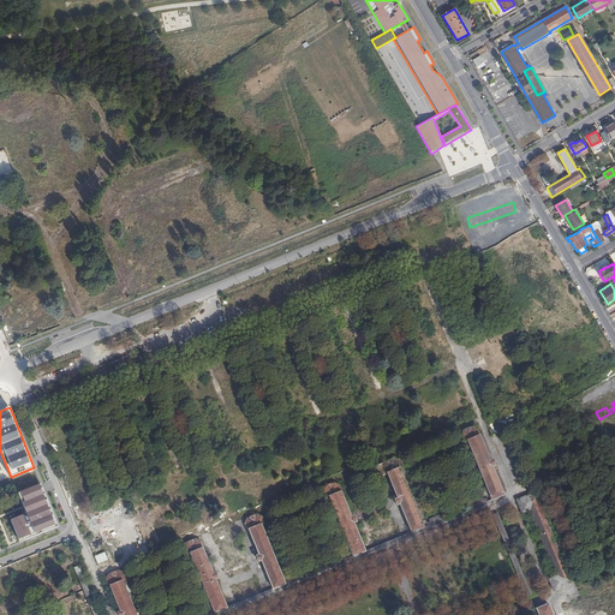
[(614,427),(611,419),(595,427),(598,436),(614,429),(614,427)]
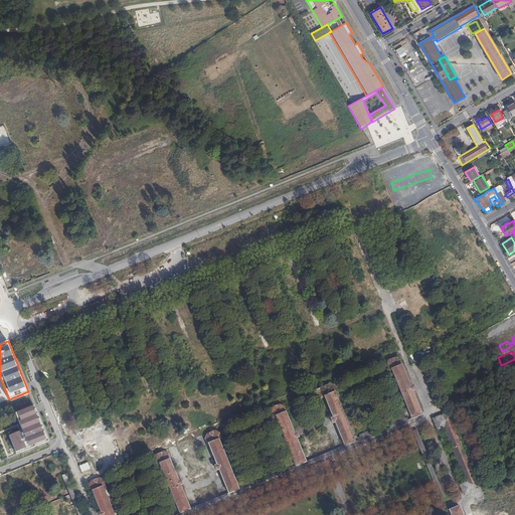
[(405,421),(411,419),(421,414),(411,391),(414,389),(412,385),(410,386),(401,365),(402,365),(400,359),(395,357),(388,360),(386,365),(388,370),(383,373),(384,376),(389,374),(393,373),(410,416),(407,417),(404,418),(405,421)]
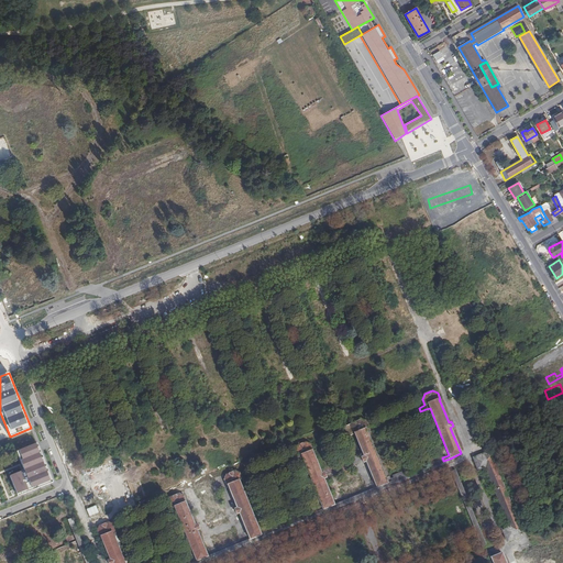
[(55,423),(67,419),(61,403),(48,407),(55,423)]
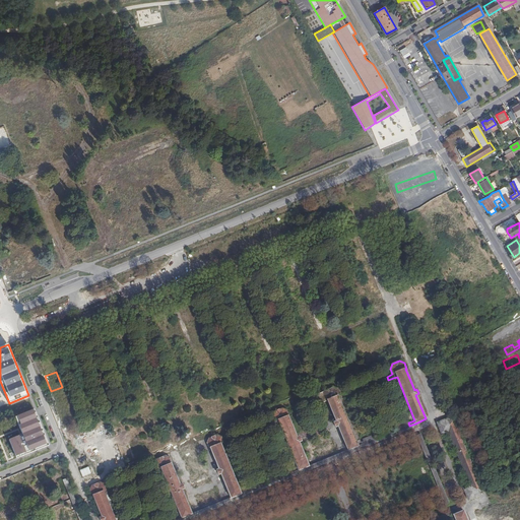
[(347,451),(358,447),(356,444),(339,400),(342,399),(347,397),(345,393),(340,395),(338,390),(334,388),(326,391),(324,395),(326,401),(328,401),(336,421),(333,424),(335,428),(337,427),(347,451)]
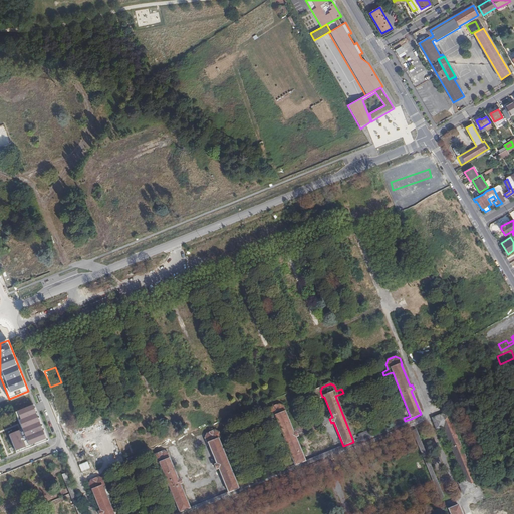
[(66,412),(73,409),(67,395),(60,398),(66,412)]
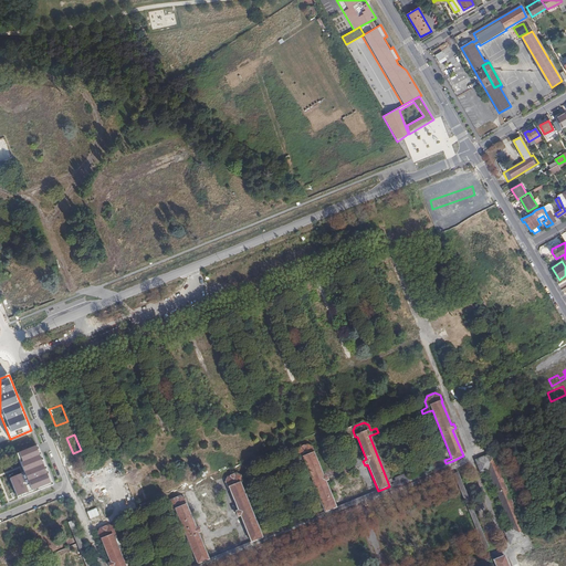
[(388,483),(391,482),(373,435),(369,436),(388,483)]
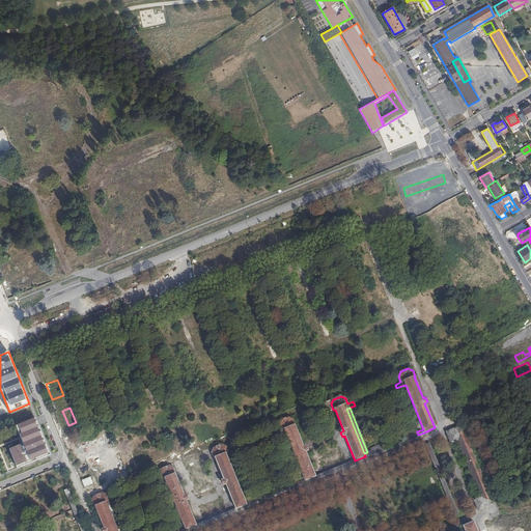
[(305,480),(315,476),(305,451),(307,450),(305,446),(303,447),(295,425),(296,425),(292,419),(288,417),(280,420),(278,425),(281,430),(276,432),(277,437),(282,435),(285,434),(304,478),(305,480)]
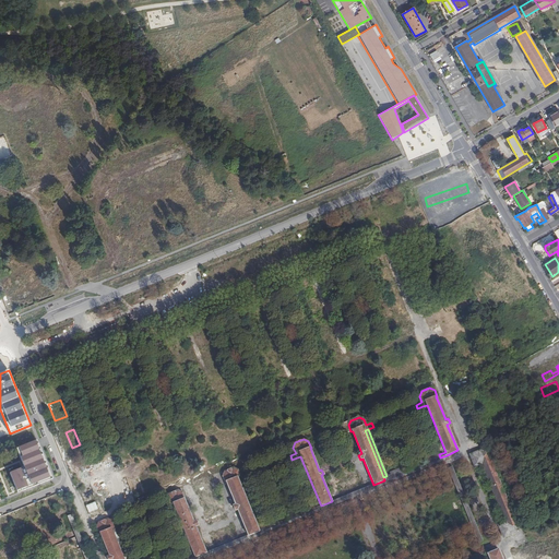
[(52,478),(37,440),(16,449),(19,453),(21,453),(22,456),(20,458),(24,467),(25,468),(22,470),(21,468),(14,471),(14,473),(11,475),(19,492),(52,478)]
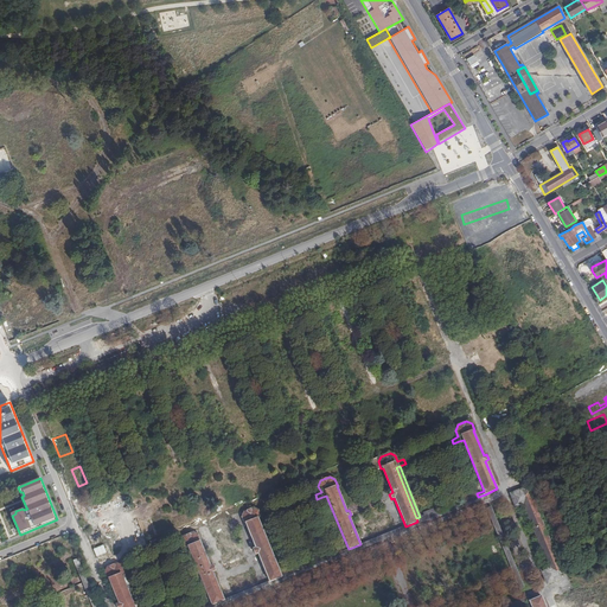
[(548,583),(561,579),(561,575),(562,574),(530,491),(526,492),(525,489),(511,493),(517,508),(523,505),(549,568),(542,570),(548,583)]
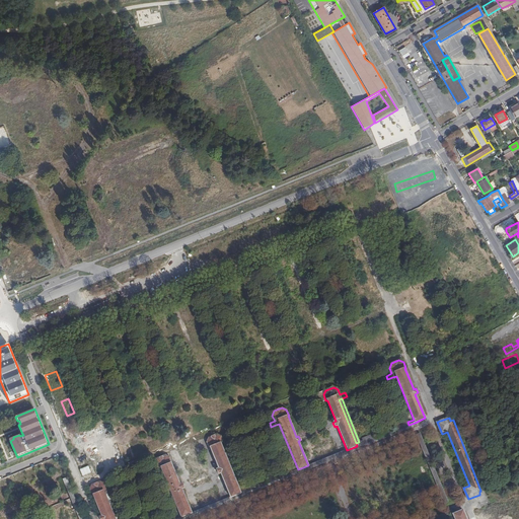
[(396,430),(409,425),(408,422),(406,421),(394,426),(396,430)]
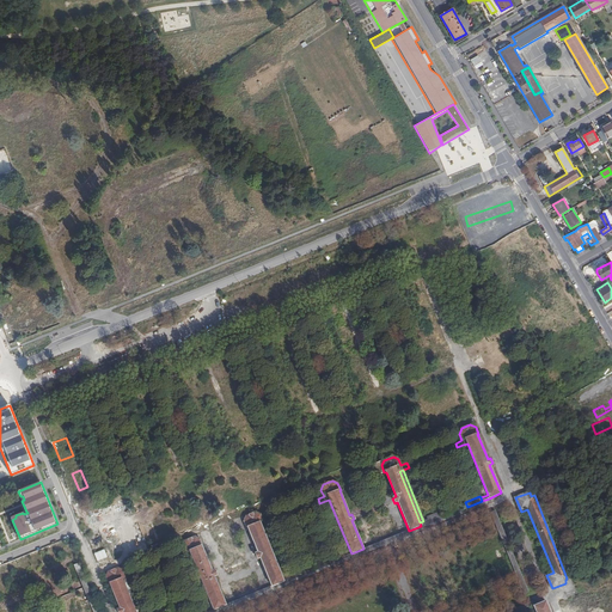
[(222,611),(264,595),(490,503),(489,499),(482,501),(467,507),(442,516),(421,526),(409,531),(363,549),(352,554),(330,563),(305,573),(283,582),(271,587),(225,606),(214,611),(210,611),(209,611),(222,611)]
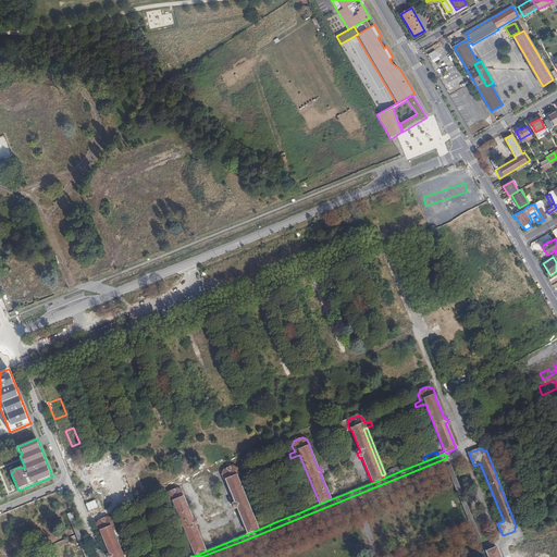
[(85,480),(96,477),(94,465),(83,468),(85,480)]
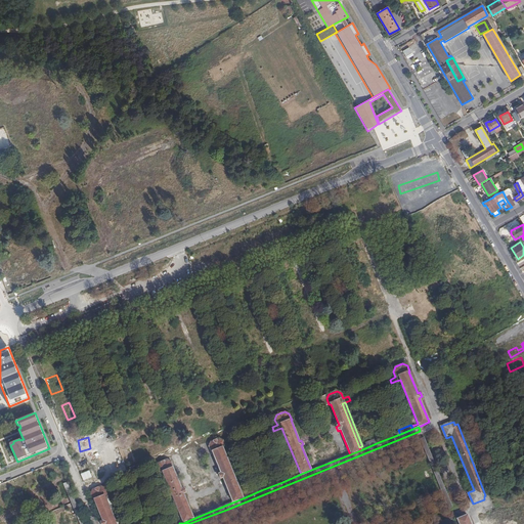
[(451,507),(424,437),(419,439),(448,509),(451,507)]
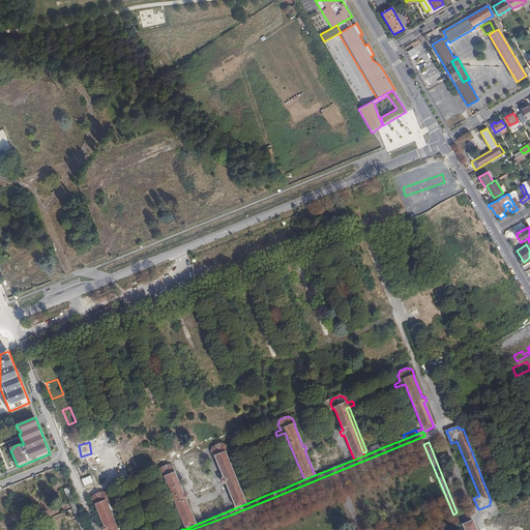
[(364,455),(383,447),(381,443),(370,448),(371,450),(366,451),(363,452),(364,455)]
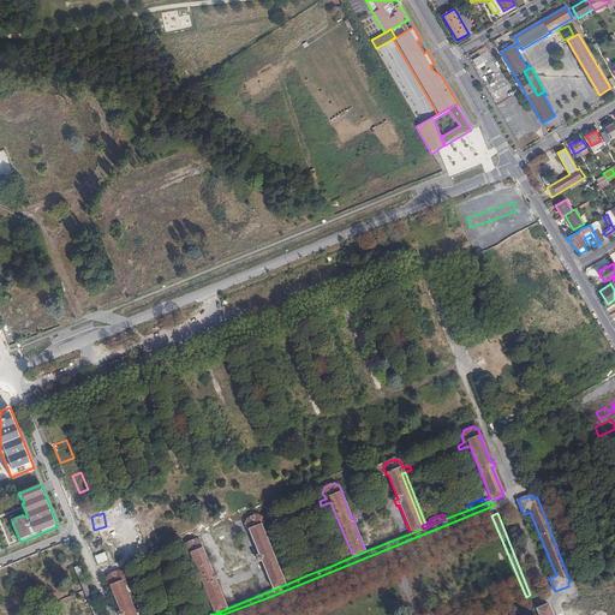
[(261,561),(273,590),(285,585),(284,581),(262,530),(266,527),(272,525),(270,521),(264,524),(262,517),(256,515),(248,519),(245,524),(248,531),(249,530),(258,555),(256,556),(258,561),(261,561)]
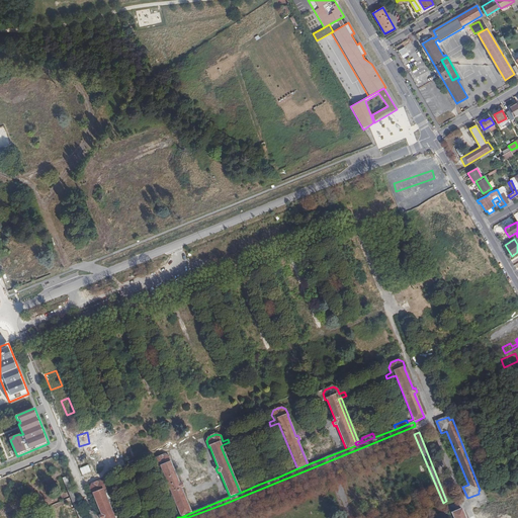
[(127,439),(118,443),(124,460),(134,457),(127,439)]
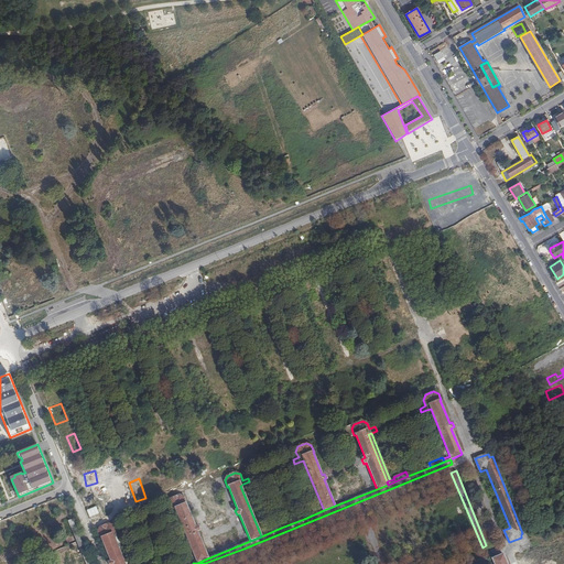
[(361,478),(338,487),(343,499),(366,490),(361,478)]
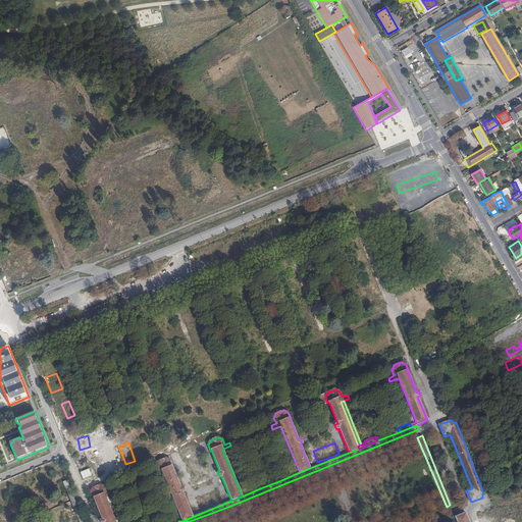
[(190,480),(194,490),(209,484),(196,446),(178,452),(181,462),(185,461),(192,480),(190,480)]
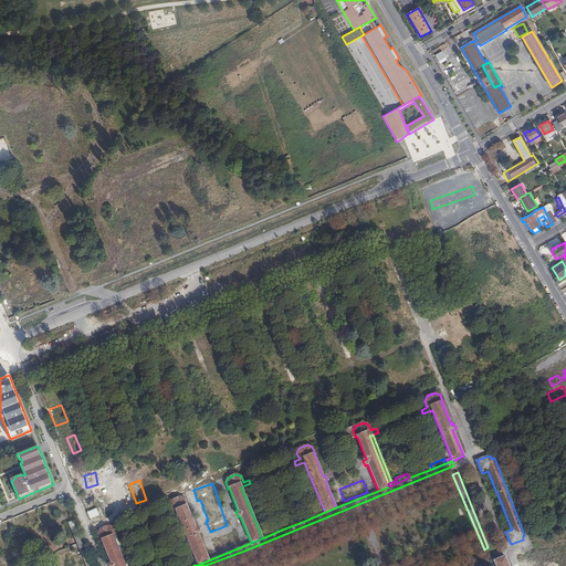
[(198,565),(208,561),(197,533),(200,532),(198,527),(196,528),(186,506),(188,505),(185,499),(180,496),(171,500),(169,505),(171,511),(167,514),(168,517),(174,515),(177,514),(198,565)]
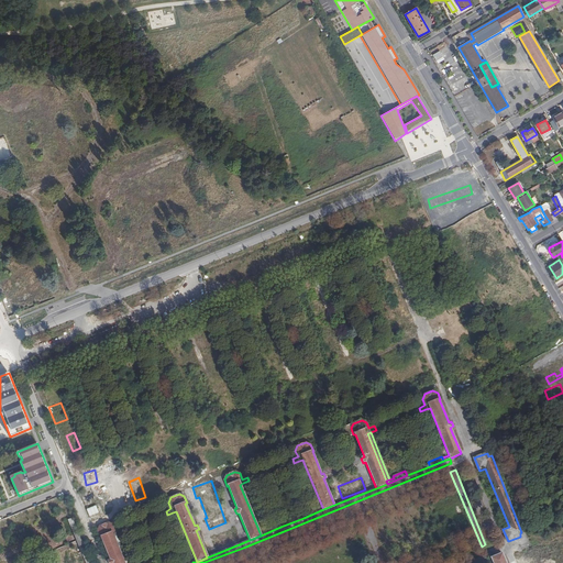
[(89,517),(98,514),(96,506),(86,509),(89,517)]
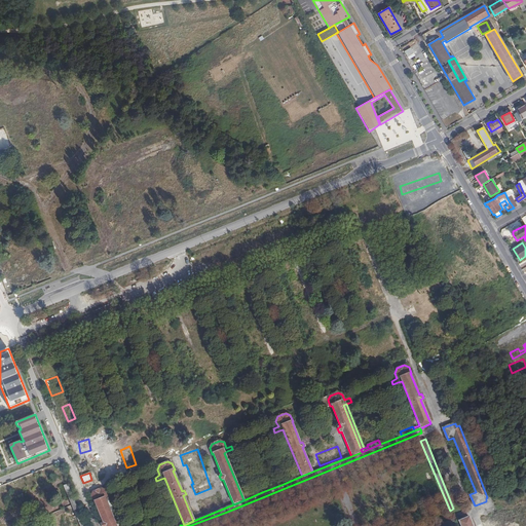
[(103,523),(101,524),(101,525),(116,525),(106,500),(109,499),(114,497),(113,494),(108,496),(105,490),(101,488),(92,491),(90,496),(94,502),(95,501),(103,523)]
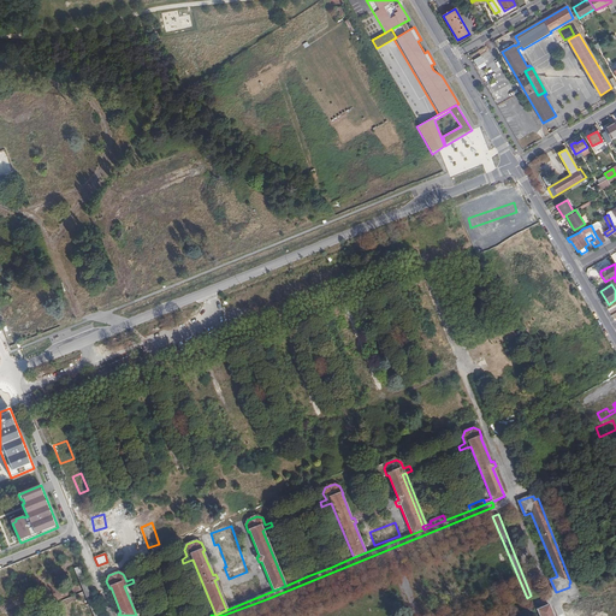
[(230,587),(236,602),(261,591),(255,578),(230,587)]
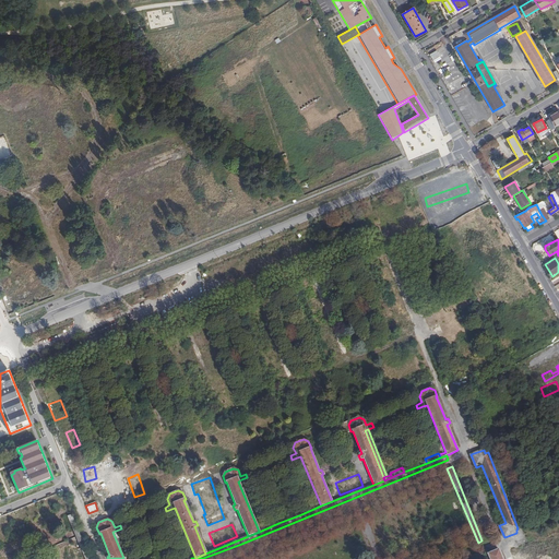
[(127,558),(116,531),(113,532),(123,558),(127,558)]
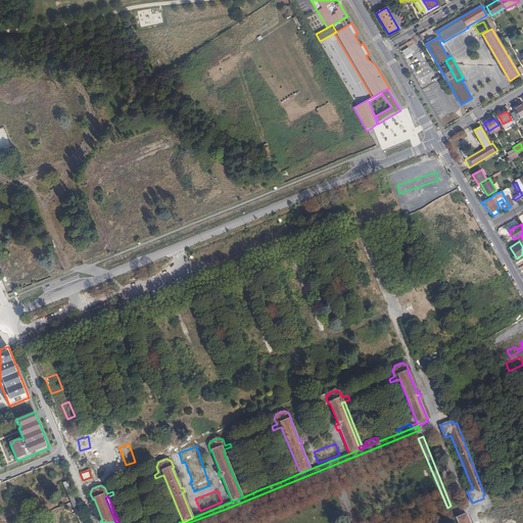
[(79,522),(77,514),(69,516),(66,508),(53,513),(55,522),(79,522)]
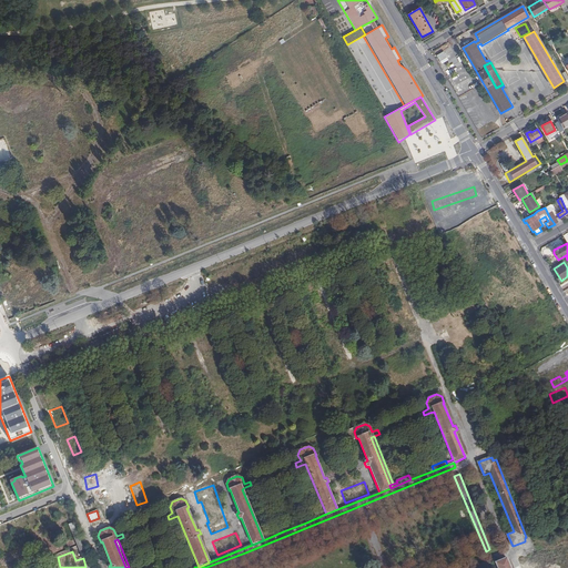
[(467,567),(479,567),(490,564),(495,563),(493,558),(467,567)]
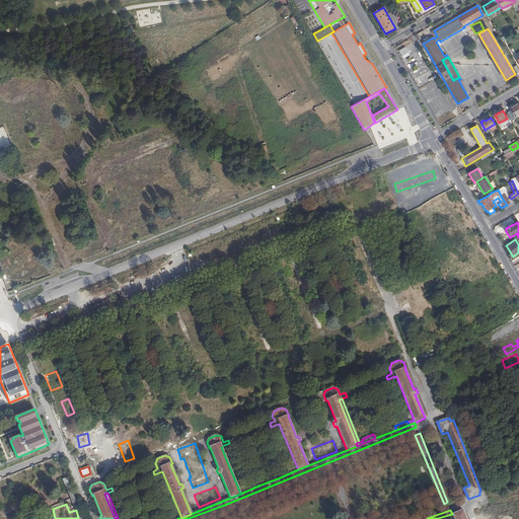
[(465,518),(462,510),(452,514),(453,518),(465,518)]
